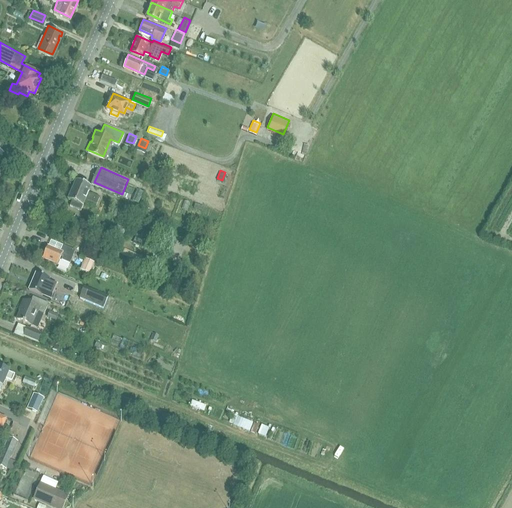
[(96,202),(98,196),(89,191),(92,184),(77,178),(69,196),(73,198),(71,203),(82,208),(86,198),(96,202)]
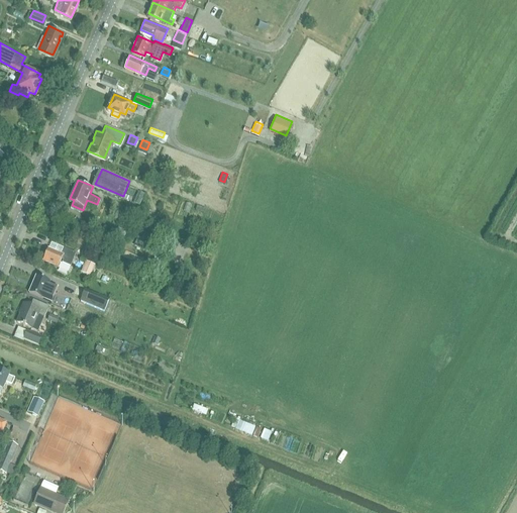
[(119,226),(116,232),(123,235),(126,229),(119,226)]
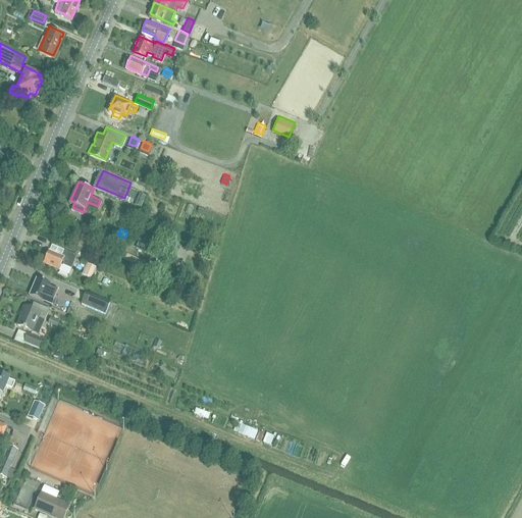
[(144,247),(150,250),(158,236),(151,231),(144,247)]
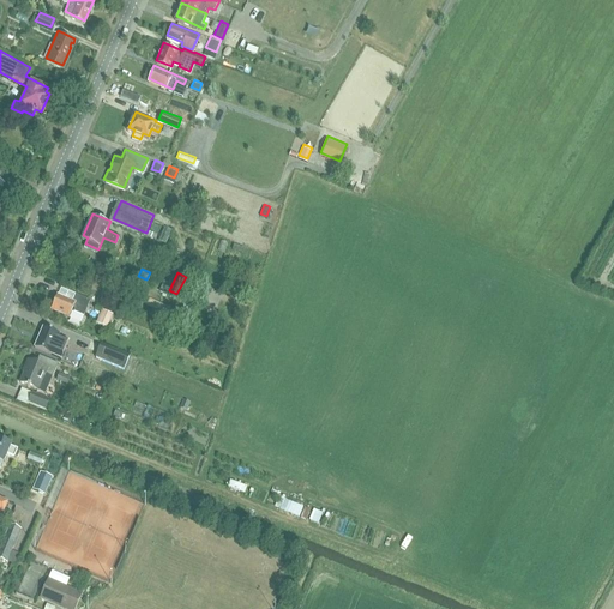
[(94,278),(90,288),(101,293),(106,283),(94,278)]
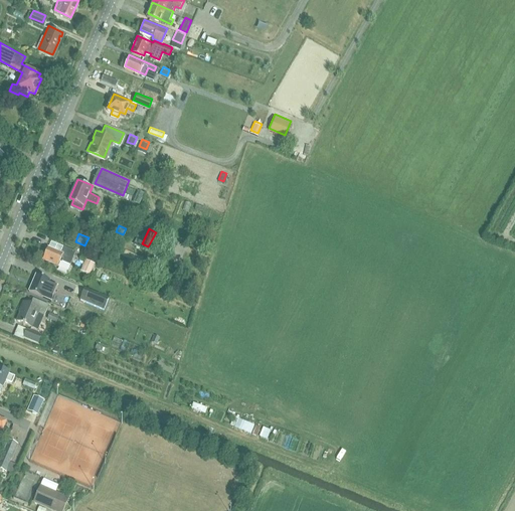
[(73,256),(75,248),(64,244),(61,250),(48,245),(43,258),(58,264),(60,260),(61,261),(61,259),(69,263),(73,256)]
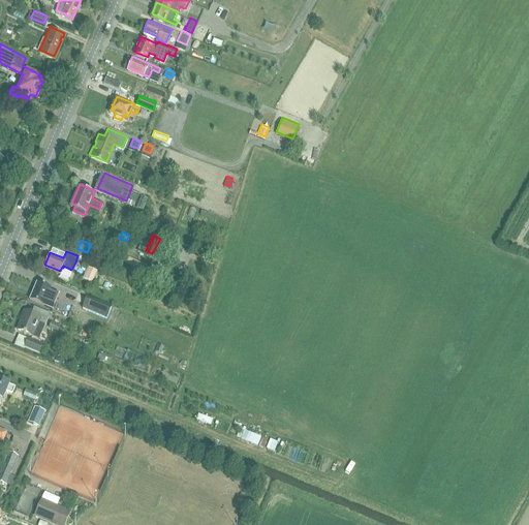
[(88,265),(83,276),(92,280),(97,269),(88,265)]
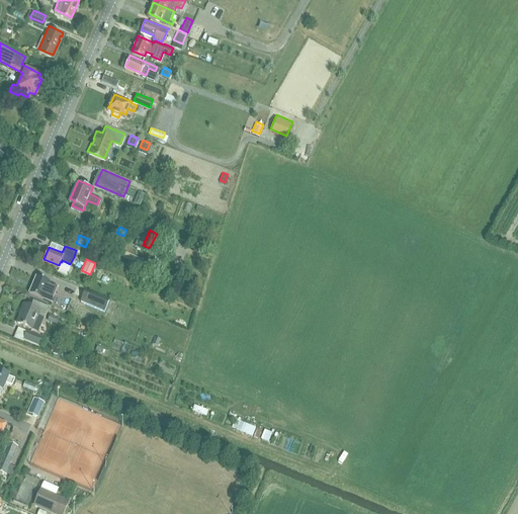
[(37,275),(30,290),(53,301),(60,285),(50,281),(51,280),(37,275)]
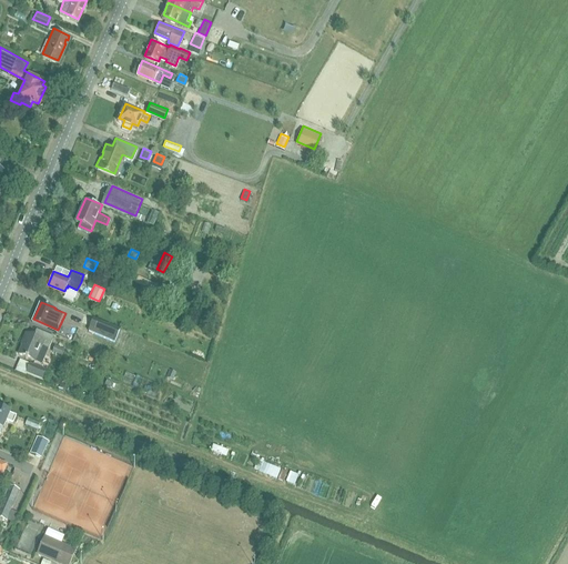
[(94,314),(89,328),(114,339),(120,325),(94,314)]
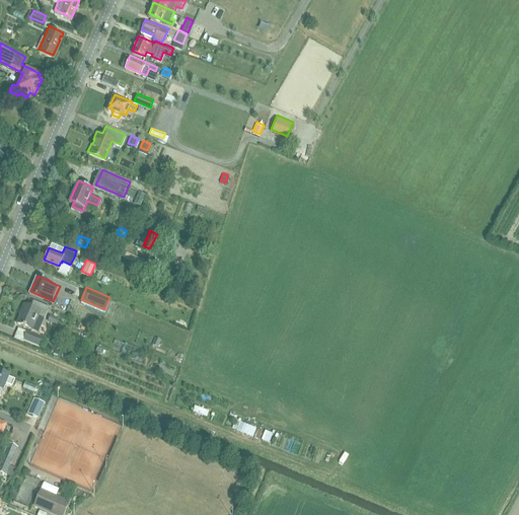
[(33,299),(30,305),(25,303),(17,321),(32,327),(39,312),(45,315),(49,305),(33,299)]
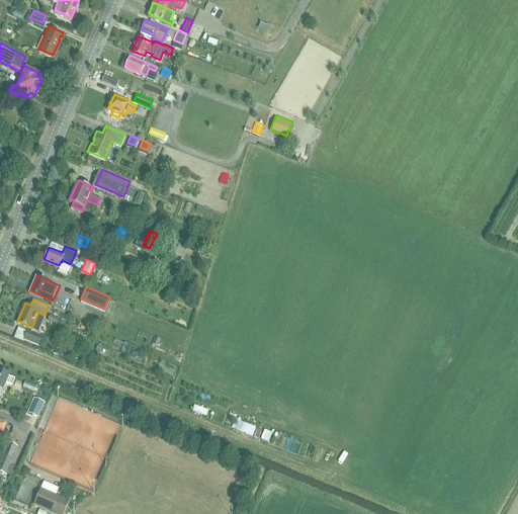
[(48,318),(57,322),(60,316),(50,312),(48,318)]
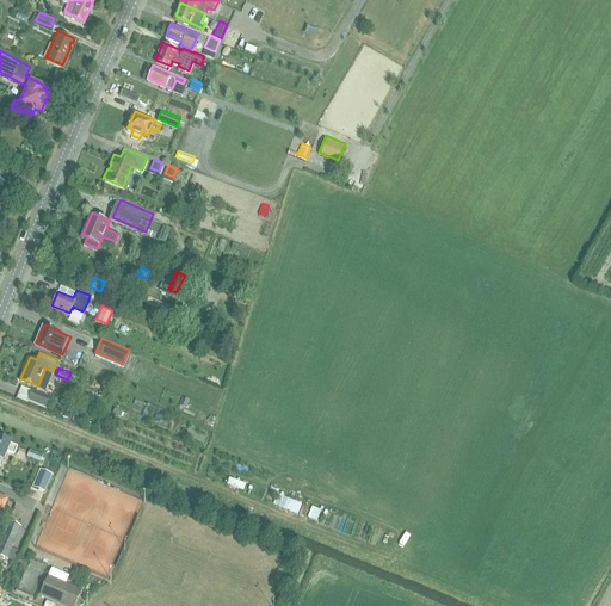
[(18,381),(13,390),(24,394),(28,384),(18,381)]
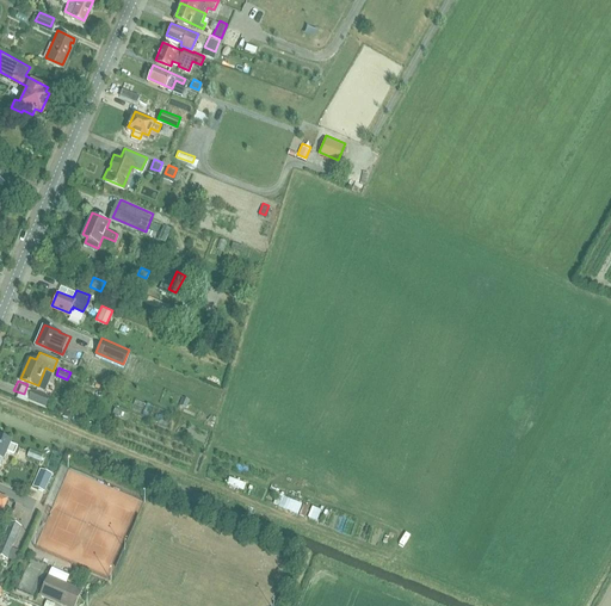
[(28,397),(45,404),(50,394),(32,387),(28,397)]
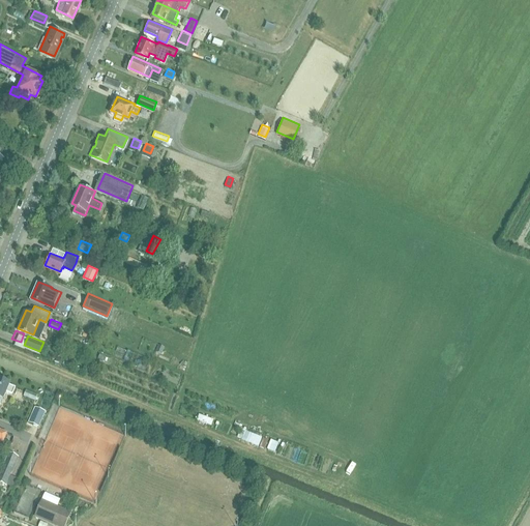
[(173,373),(175,368),(169,364),(166,371),(173,373)]
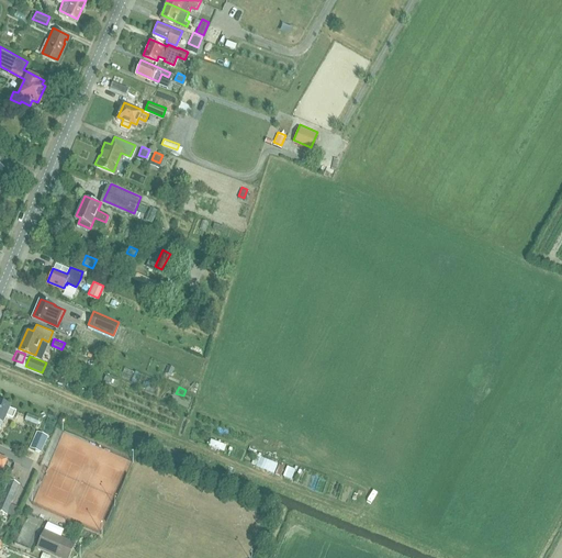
[(0,424),(2,420),(3,421),(7,413),(13,415),(17,410),(9,406),(10,405),(0,400),(0,424)]
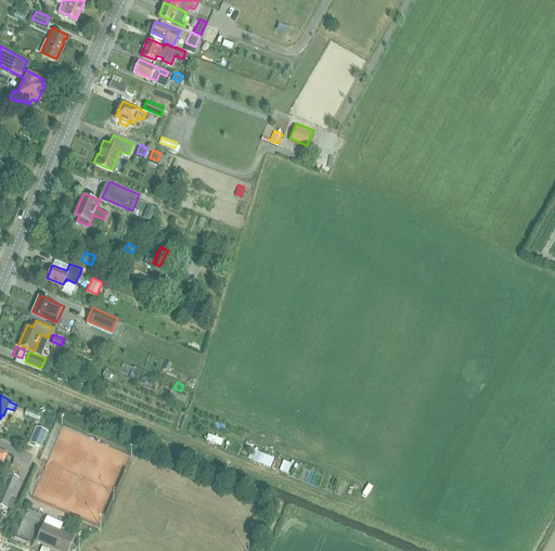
[(22,406),(20,412),(31,418),(35,411),(22,406)]
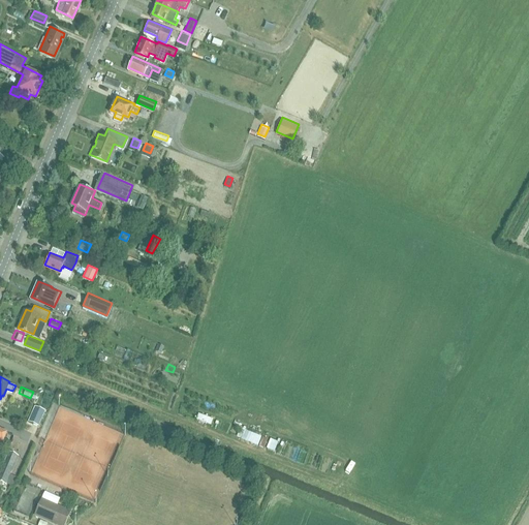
[(35,404),(29,420),(38,424),(45,408),(35,404)]
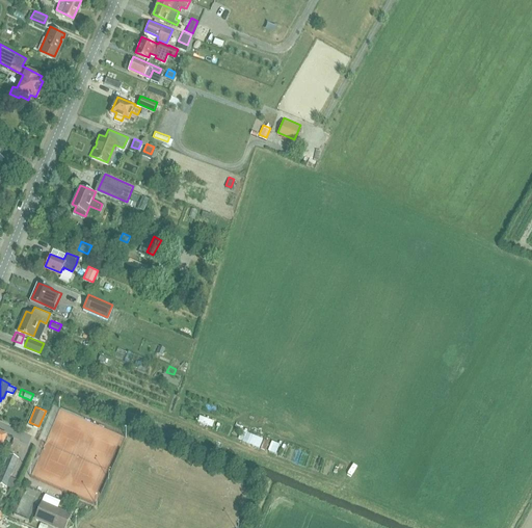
[(210,422),(212,416),(197,411),(195,416),(210,422)]
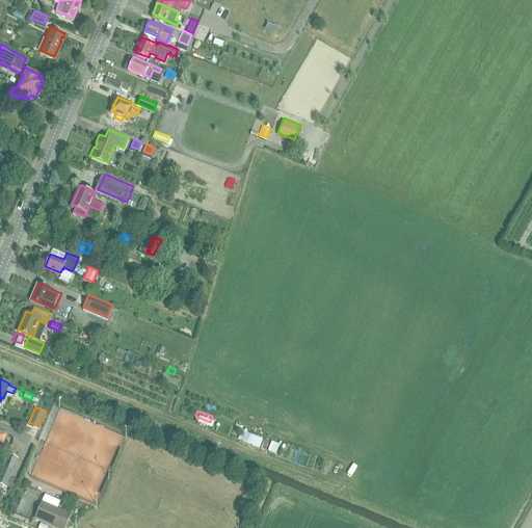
[(241,427),(237,437),(240,438),(259,445),(262,436),(244,428),(241,427)]
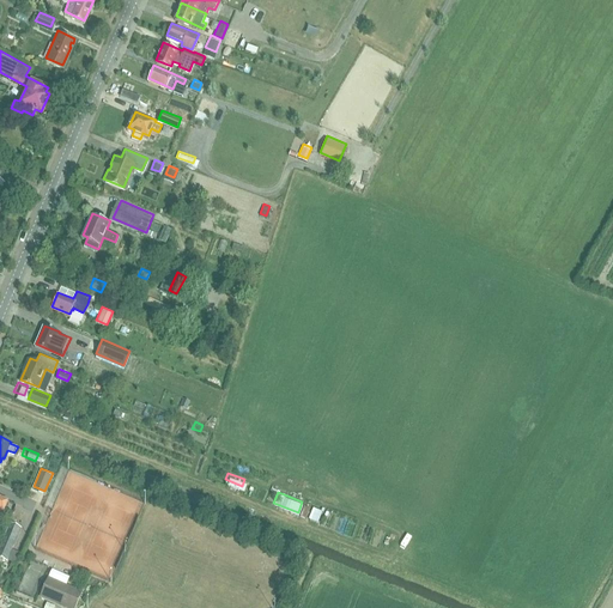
[(314,506),(309,517),(316,520),(321,509),(314,506)]
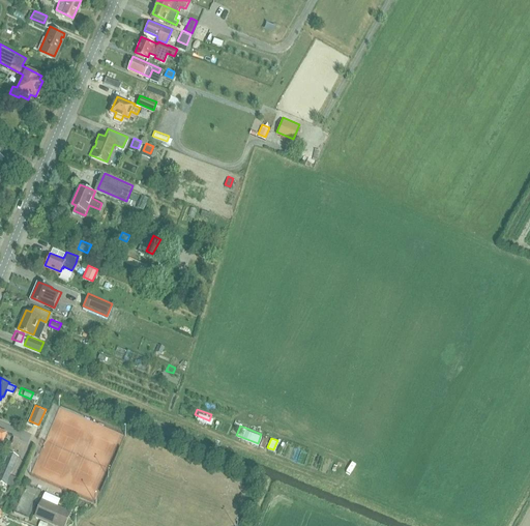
[(0,479),(6,483),(18,456),(9,451),(0,472),(0,479)]
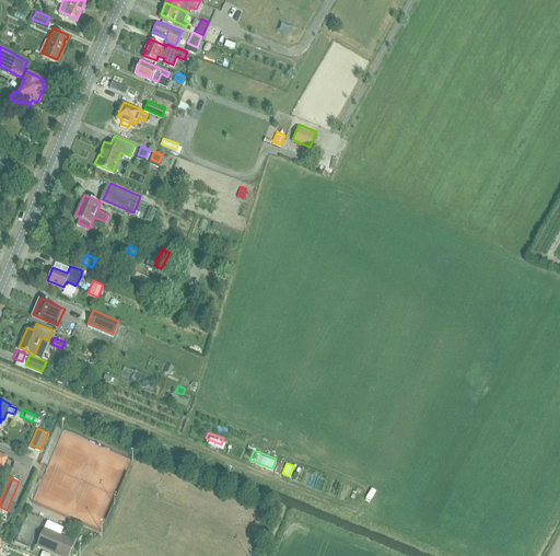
[(38,544),(61,554),(67,555),(76,540),(65,535),(62,539),(44,530),(38,544)]
